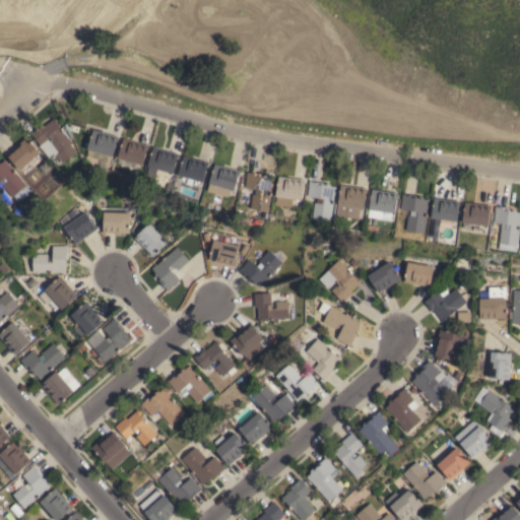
[(50,158),(39,145),(41,144),(30,132),(42,124),(44,126),(53,119),(53,118),(58,119),(57,123),(65,133),(72,142),(71,144),(76,151),(63,163),(56,153),(50,158)]
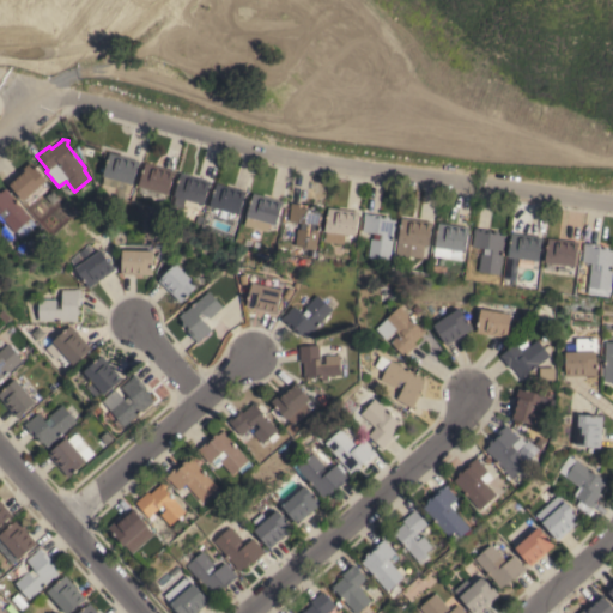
[(103,175),(109,152),(140,161),(133,184),(132,183),(127,200),(117,196),(120,188),(103,183),(104,176),(103,175)]
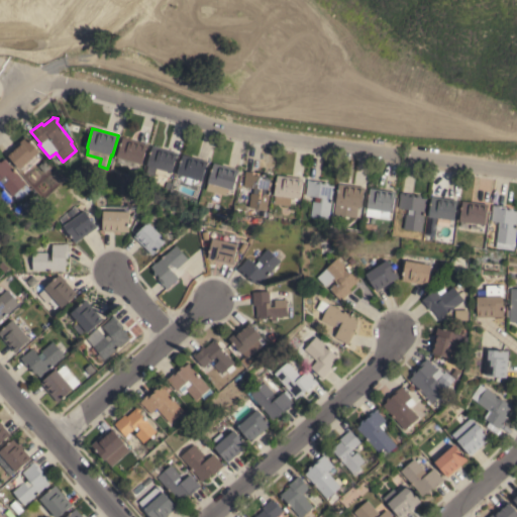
[(6,152),(26,135),(40,151),(39,151),(42,156),(24,172),(20,168),(20,169),(6,152)]
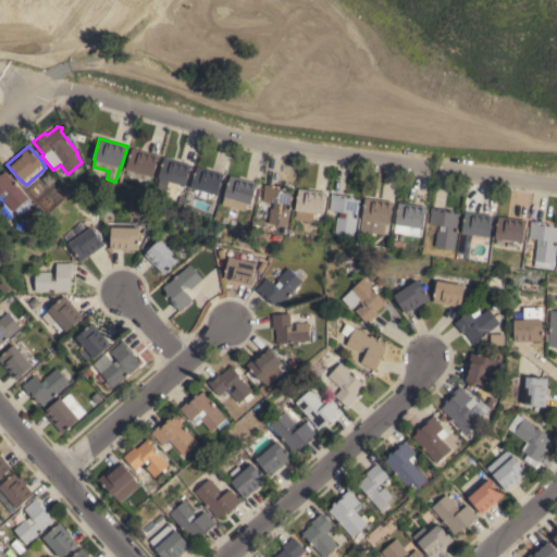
[(132,147),(159,155),(153,176),(150,175),(148,182),(126,175),(127,169),(126,169),(132,147)]
